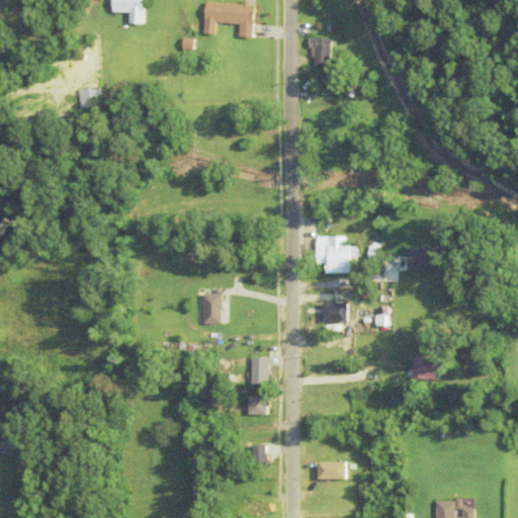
[(128,23),(144,23),(143,0),(112,0),(113,12),(128,12),(128,23)]
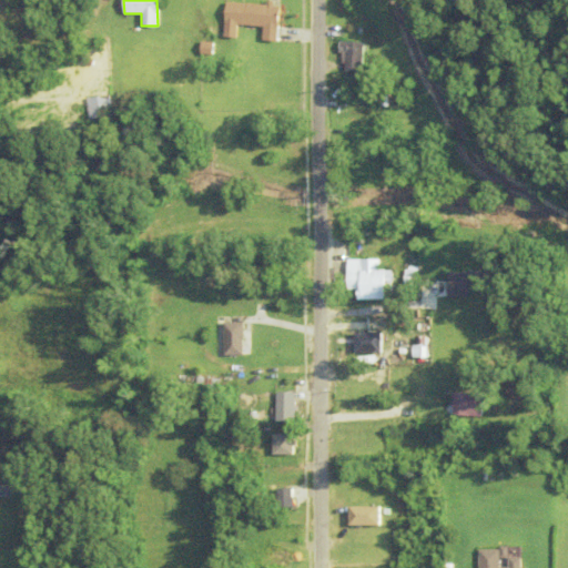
[(281,6),(224,3),(223,24),(264,26),(263,42),(280,42),(281,6)]
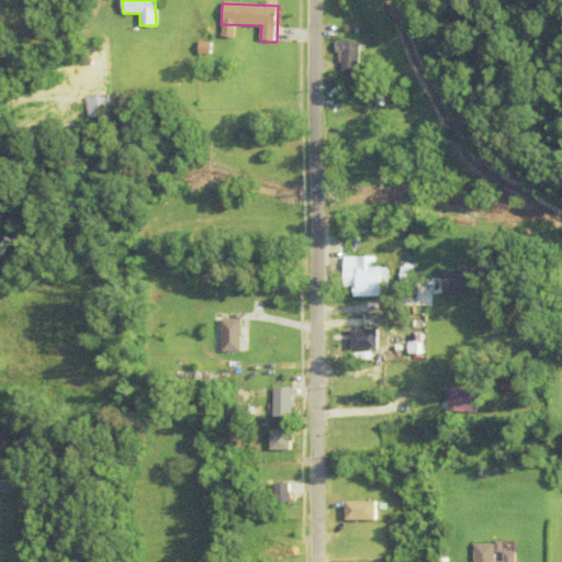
[(340,38),(340,72),(361,72),(361,38),(340,38)]
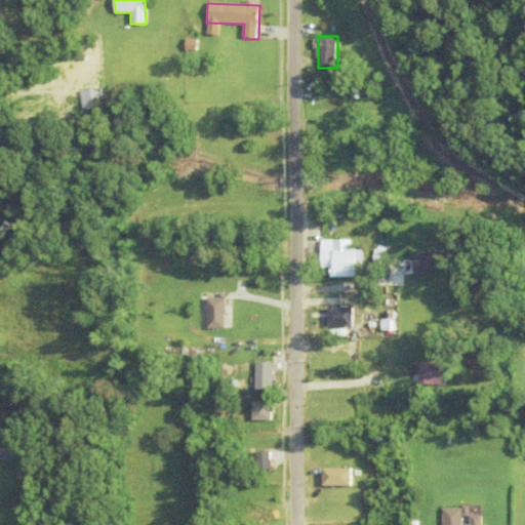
[(79,110),(102,108),(99,88),(77,90),(79,110)]
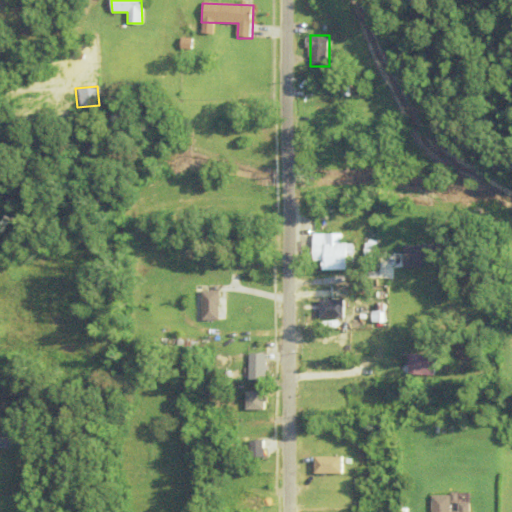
[(311,234),(312,260),(321,260),(321,270),(352,270),(351,243),(340,243),(340,233),(311,234)]
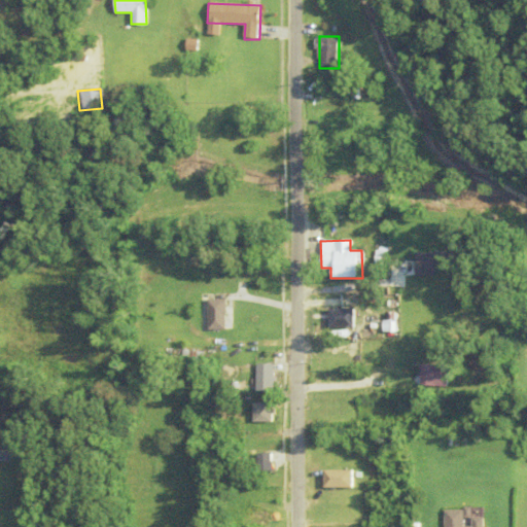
[(413,275),(447,275),(447,252),(413,252),(413,275)]
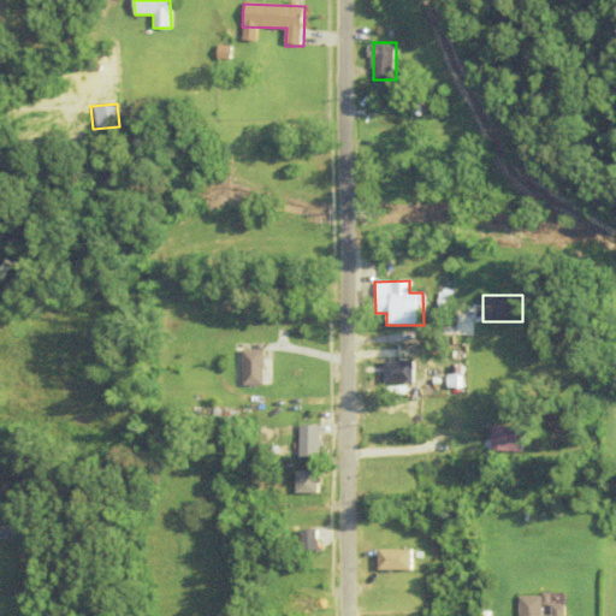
[(266,350),(244,350),(244,385),(266,385),(266,350)]
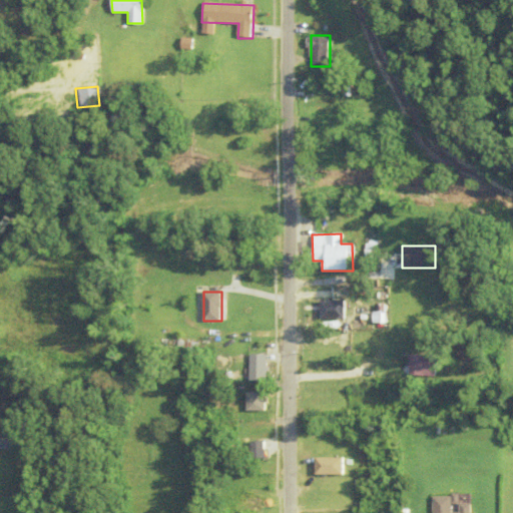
[(342,319),(342,297),(325,297),(325,319),(342,319)]
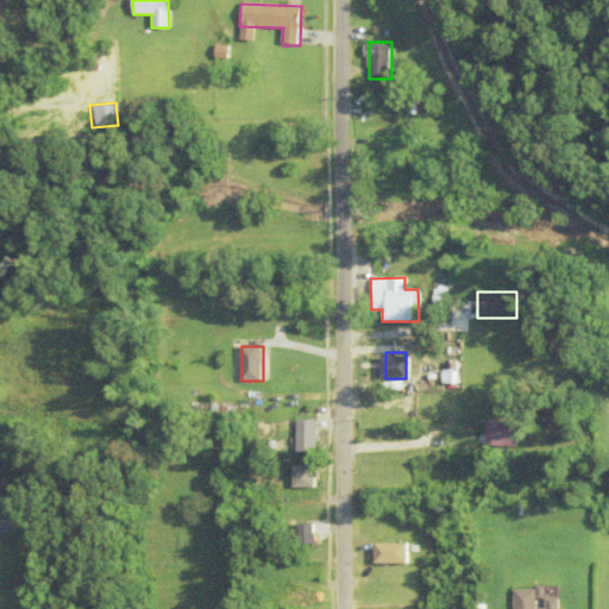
[(478,443),(516,452),(521,429),(484,420),(478,443)]
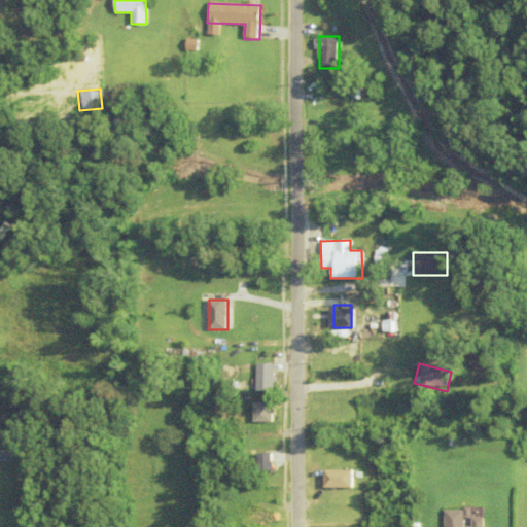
[(277,364),(258,364),(258,392),(277,392),(277,364)]
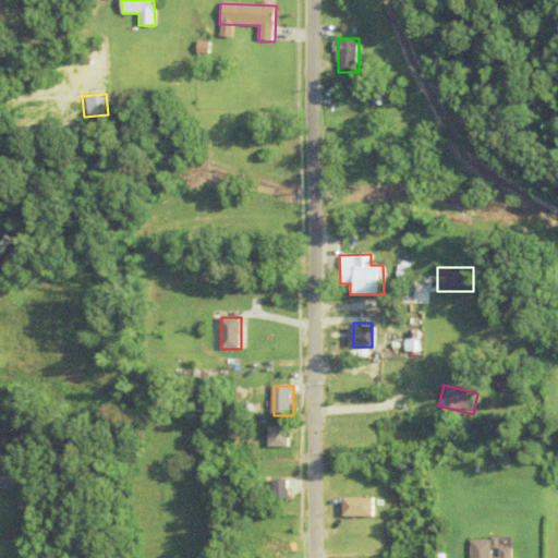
[(279,446),(302,446),(302,427),(279,427),(279,446)]
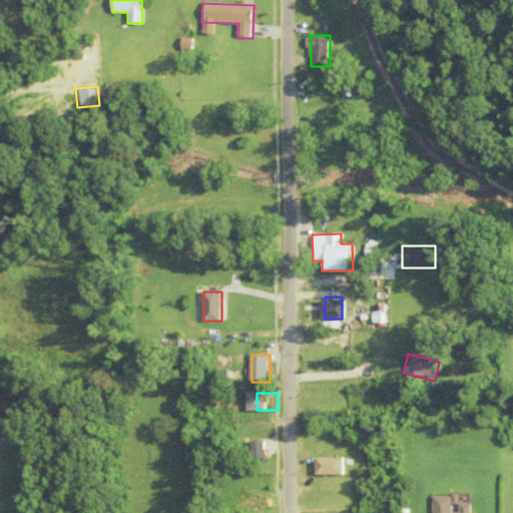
[(255,460),(270,460),(270,441),(255,441),(255,460)]
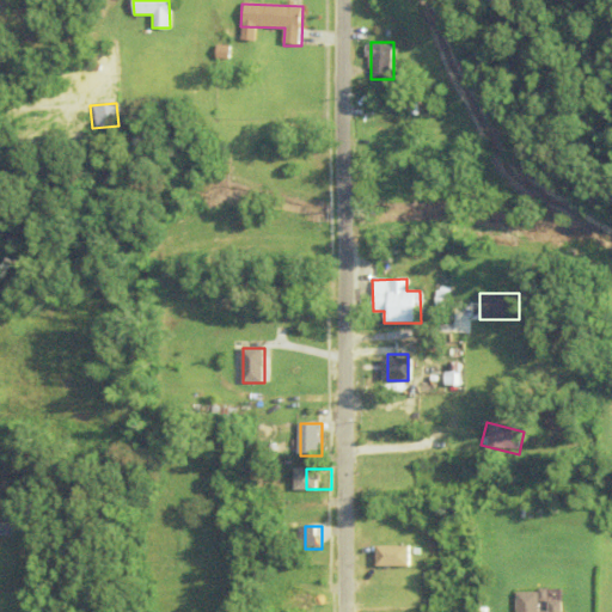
[(384,577),(414,577),(414,557),(384,557),(384,577)]
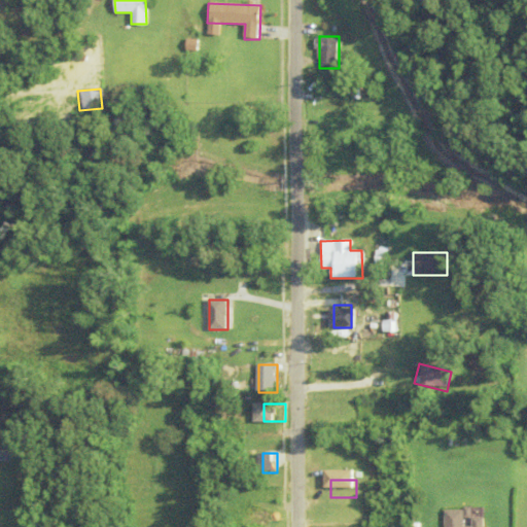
[(448,526),(486,526),(487,518),(469,518),(469,511),(448,511),(448,526)]
